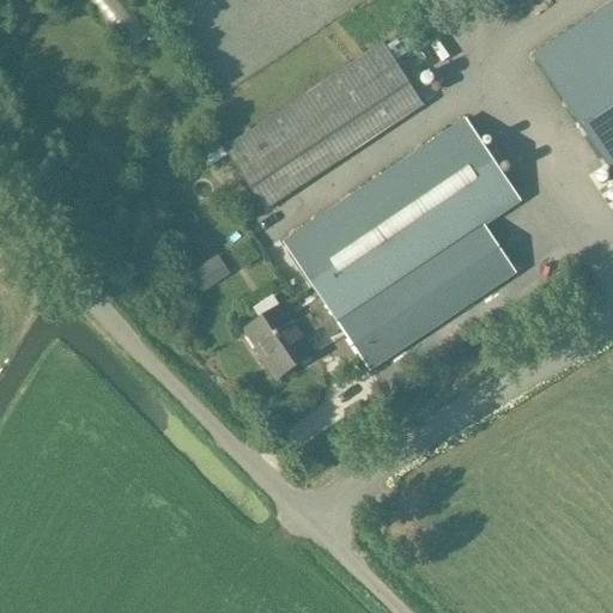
[(117,0),(85,0),(133,49),(150,32),(117,0)]
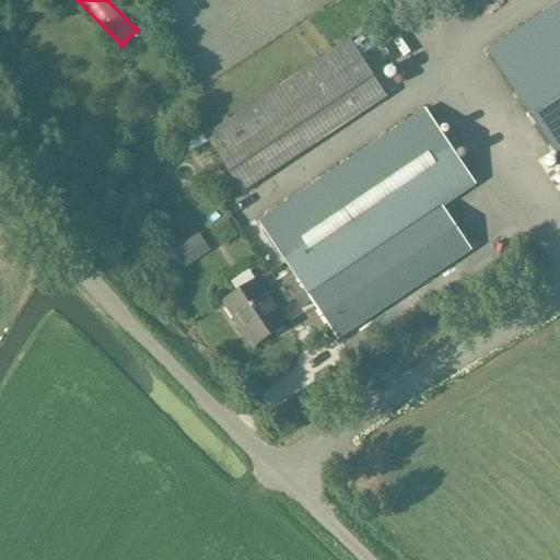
[(559,7),(491,53),(559,155),(559,7)]
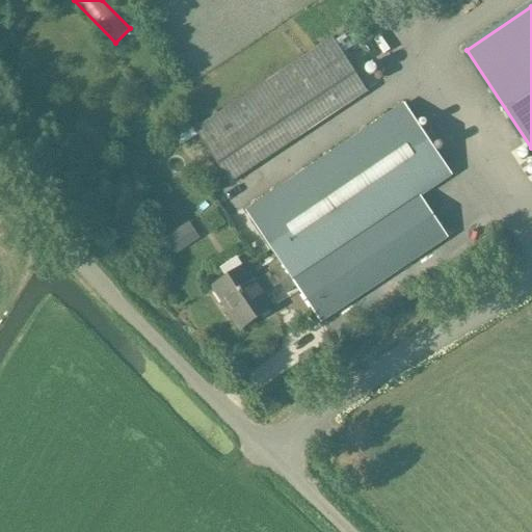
[(335,38),(200,129),(194,121),(171,136),(180,148),(198,135),(231,183),(369,90),(335,38)]
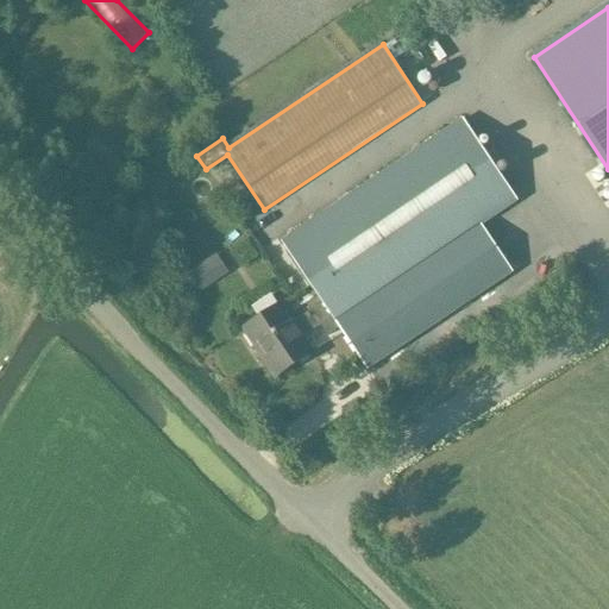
[(281,306),(244,330),(256,349),(261,345),(262,344),(264,347),(282,374),(312,353),(302,338),(321,326),(328,337),(343,327),(371,371),(515,275),(482,224),(479,220),(514,199),(463,121),(284,243),(324,302),(292,324),(281,306)]
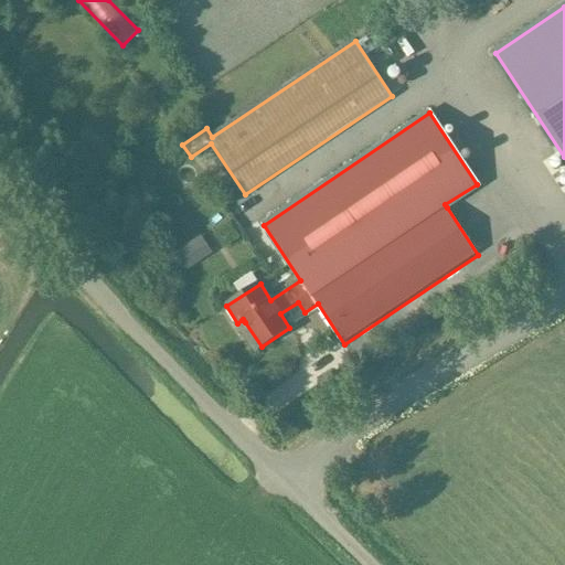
[(208,235),(178,248),(187,268),(216,255),(208,235)]
